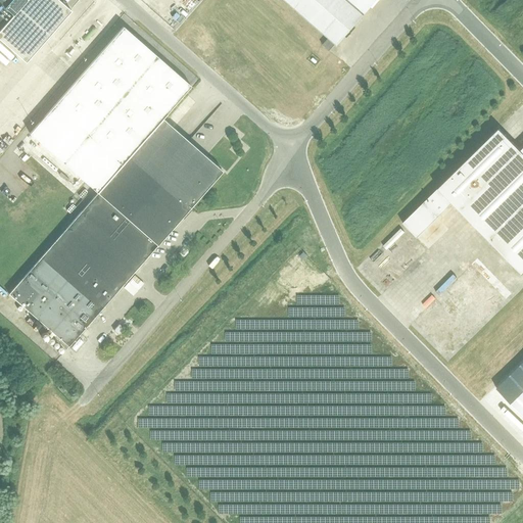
[(0,0),(0,16),(6,22),(0,28),(0,40),(26,62),(70,11),(57,0),(0,0)]
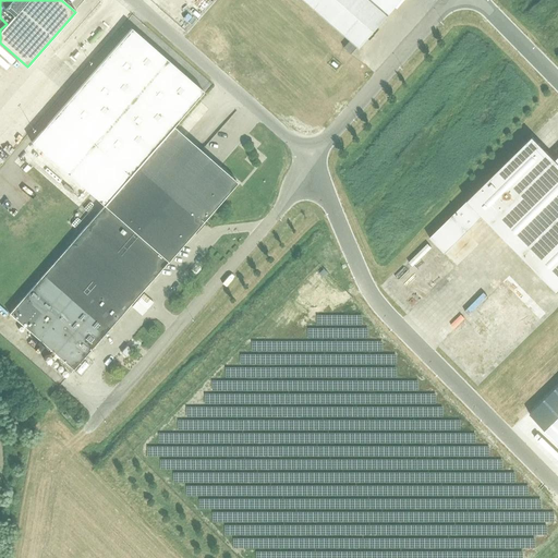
[(360,47),(400,0),(305,0),(351,39),(343,48),(351,55),(358,46),(360,47)]
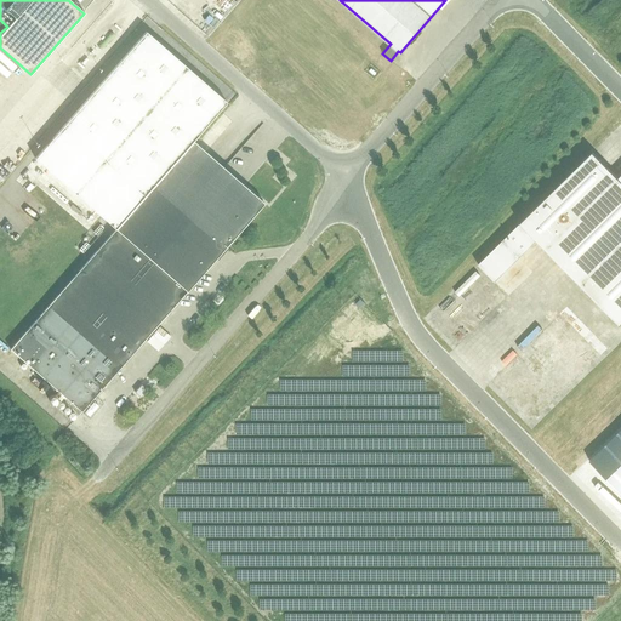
[(98,46),(101,49),(114,34),(110,30),(98,46)]
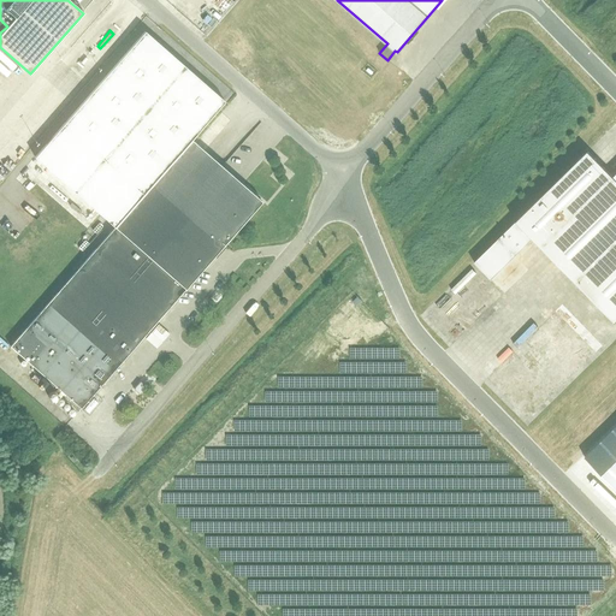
[(262,202),(191,140),(224,101),(144,31),(35,158),(114,227),(10,347),(81,409),(262,202)]
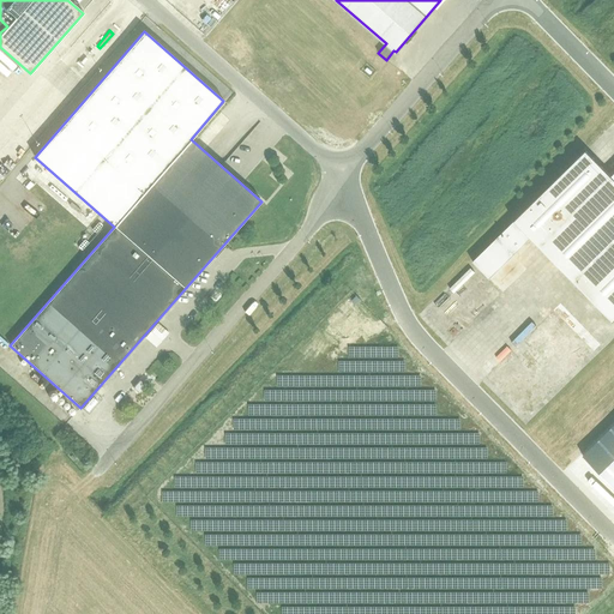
[(613,173),(611,176),(585,151),(495,239),(513,256),(530,239),(570,278),(613,323),(613,320),(613,173)]
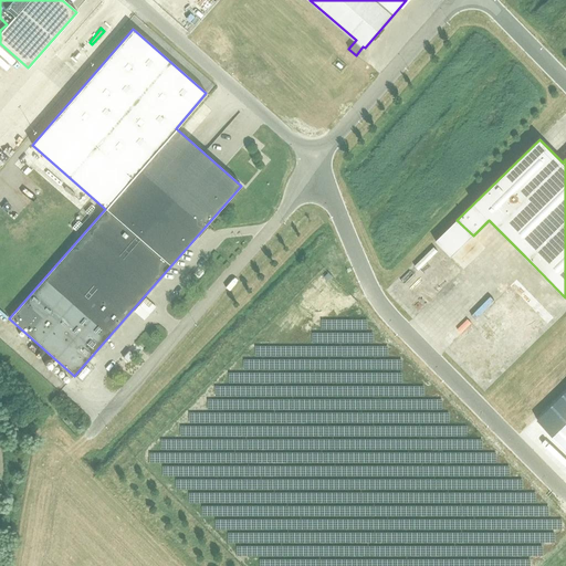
[(306,287),(293,302),(299,306),(312,293),(306,287)]
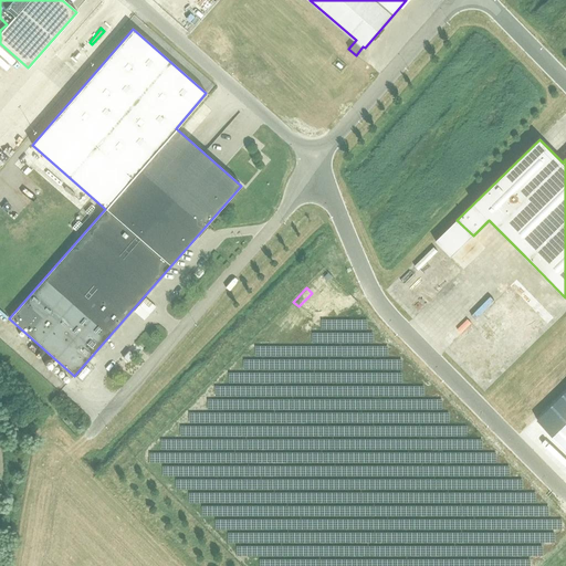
[(128,363),(134,356),(128,352),(123,358),(128,363)]
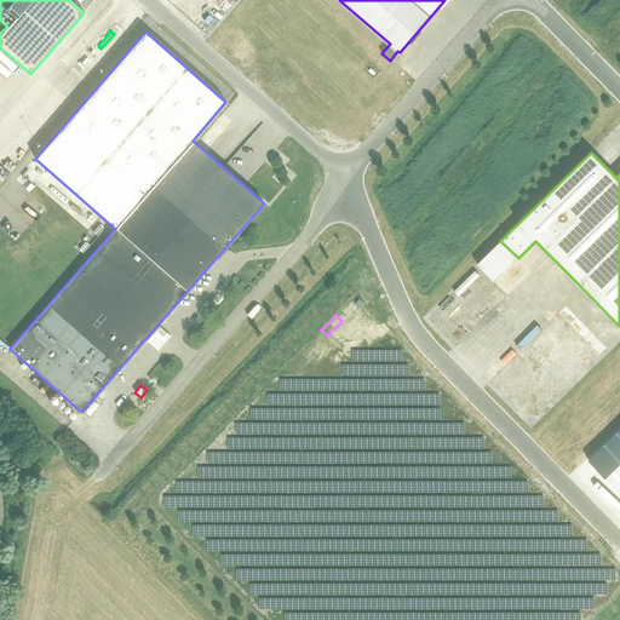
[(619,426),(587,459),(604,477),(619,461),(619,426)]
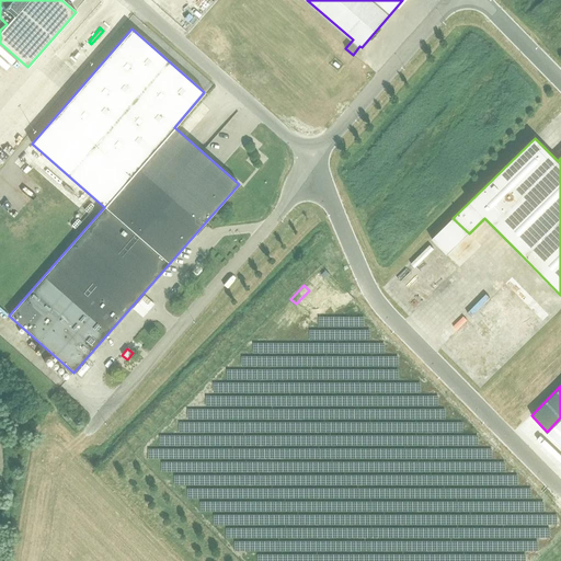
[(560,418),(547,432),(560,446),(560,418)]
